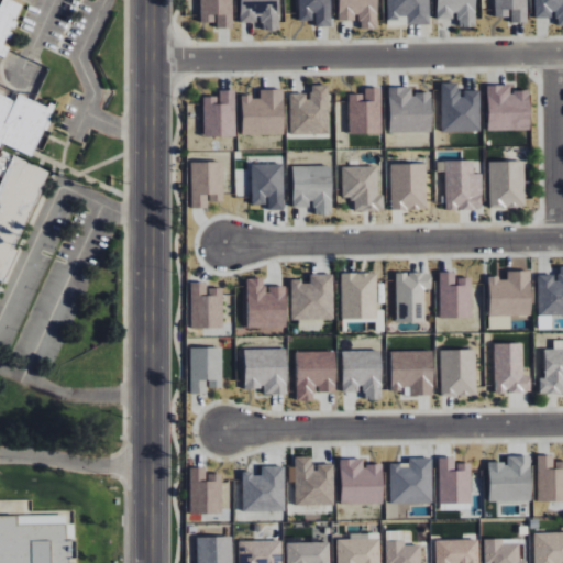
[(0,95),(0,56),(4,57),(9,47),(4,45),(23,6),(11,0),(1,0),(0,3),(0,142),(33,157),(56,106),(41,105),(18,94),(14,101),(0,95)]
